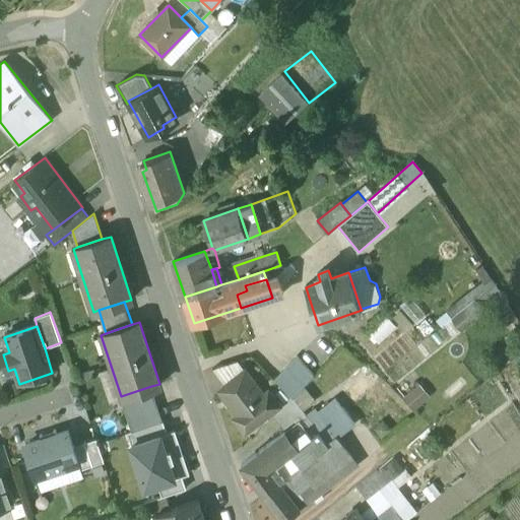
[(297,356),(275,380),(291,396),(293,397),(314,374),(297,356)]
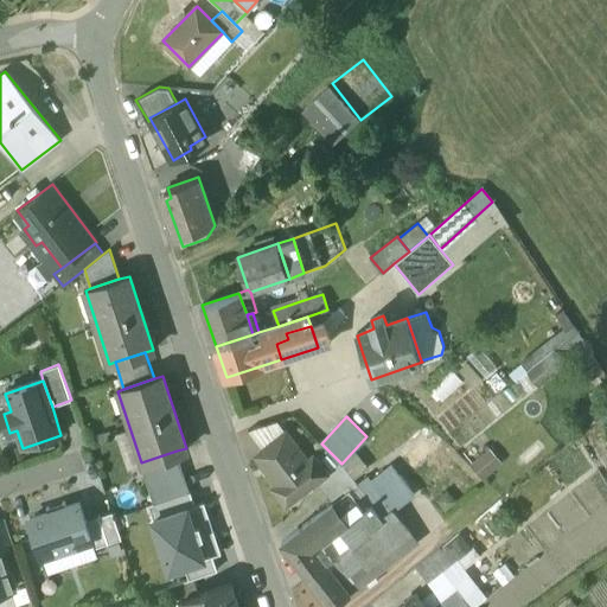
[(313,455),(308,459),(286,432),(256,455),(279,484),(274,487),(287,504),(315,481),(317,481),(327,472),(313,455)]
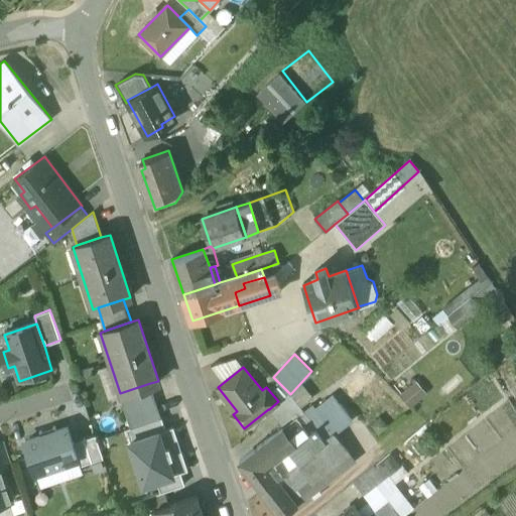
[(417,380),(405,393),(416,403),(428,390),(417,380)]
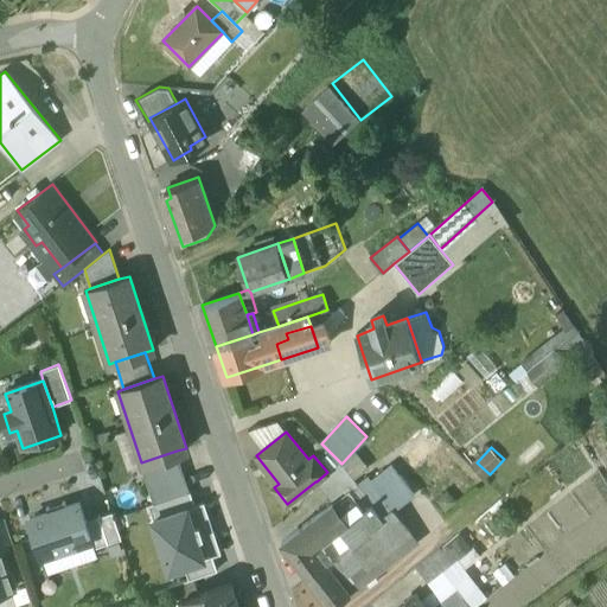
[(177,451),(141,462),(155,503),(190,491),(177,451)]
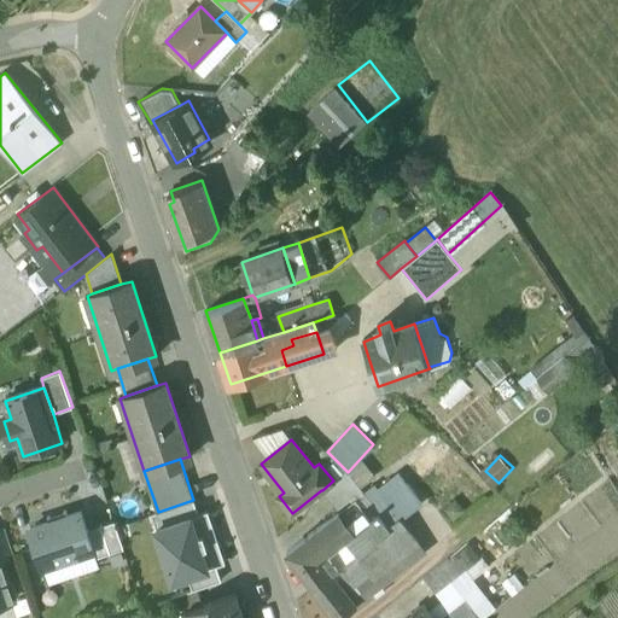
[(348,472),(347,471),(333,481),(322,490),(339,512),(365,494),(348,472)]
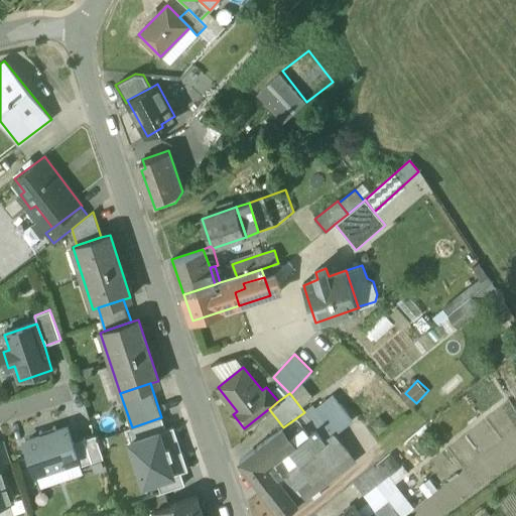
[(333,396),(315,409),(312,405),(304,412),(332,437),(335,435),(352,421),(333,396)]
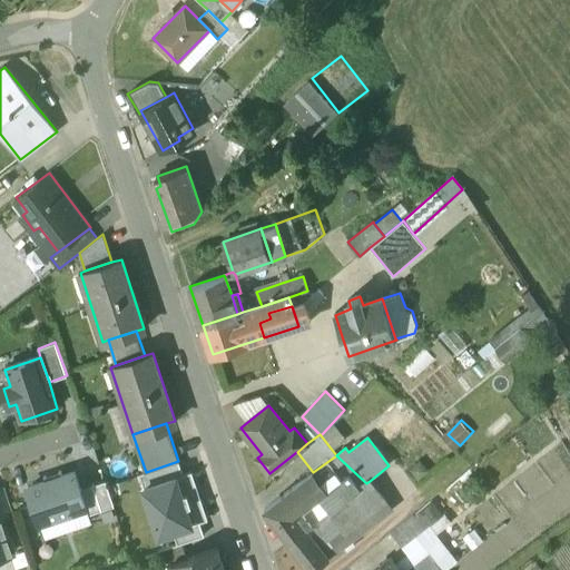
[(336,455),(313,472),(323,484),(333,477),(337,482),(340,481),(351,495),(366,483),(336,455)]
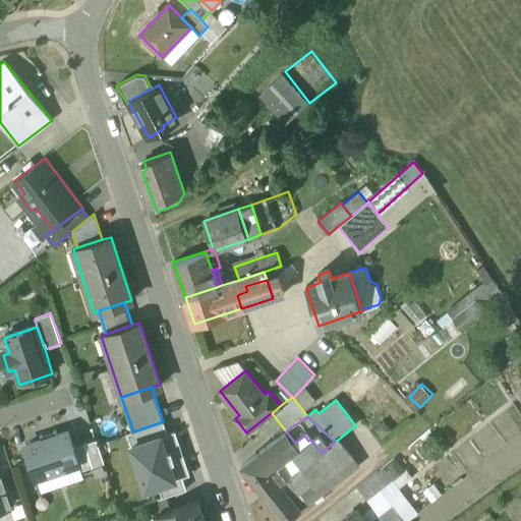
[(167,435),(163,421),(133,431),(128,433),(132,446),(167,435)]
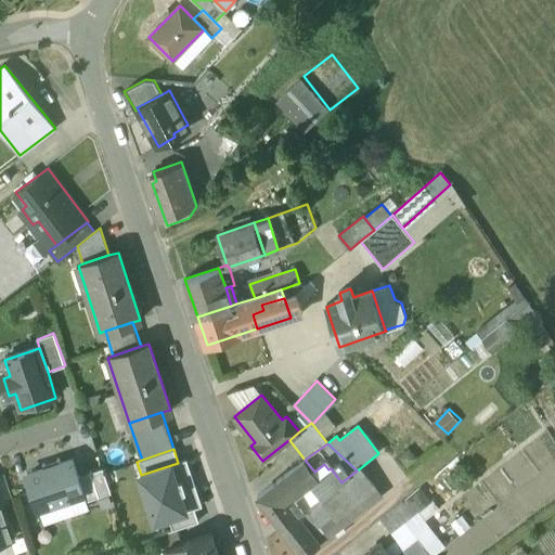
[(178,463),(141,475),(140,475),(155,521),(169,517),(194,508),(201,506),(202,505),(186,460),(178,463)]
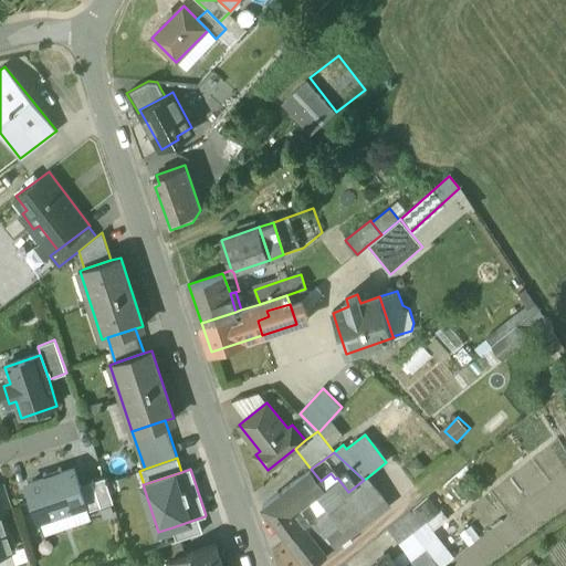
[(311,469),(262,505),(287,538),(304,525),(294,512),(326,489),(325,486),(321,481),(311,469)]
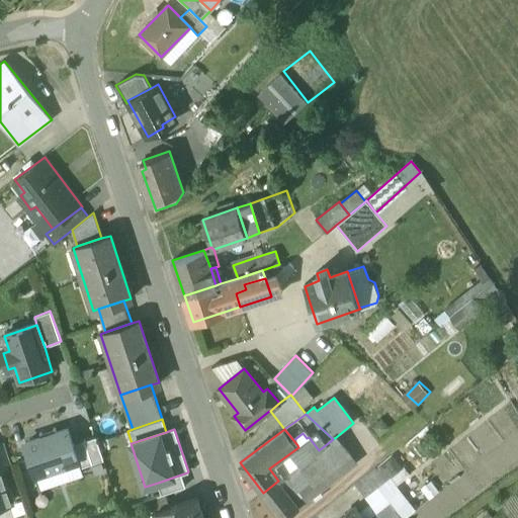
[(68,430),(25,444),(36,475),(78,460),(73,446),(68,430)]
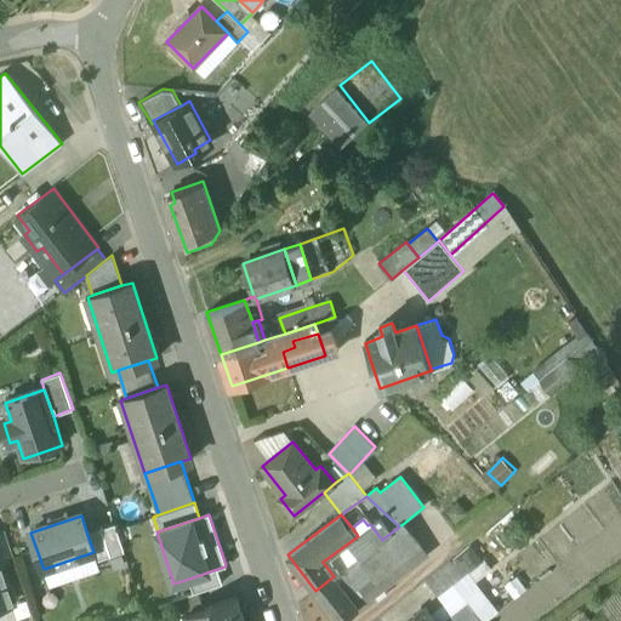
[(363,519),(352,528),(357,534),(358,533),(368,525),(363,519)]
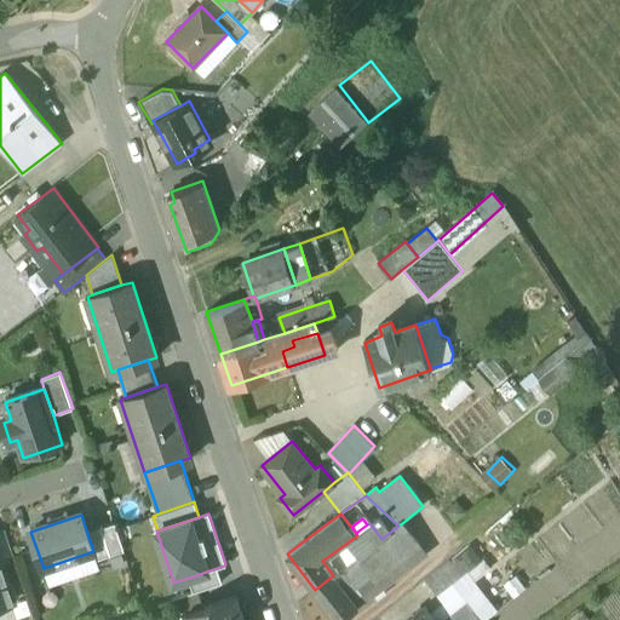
[(371,547),(333,575),(356,608),(406,570),(406,569),(426,555),(402,523),(399,526),(382,539),(371,547)]
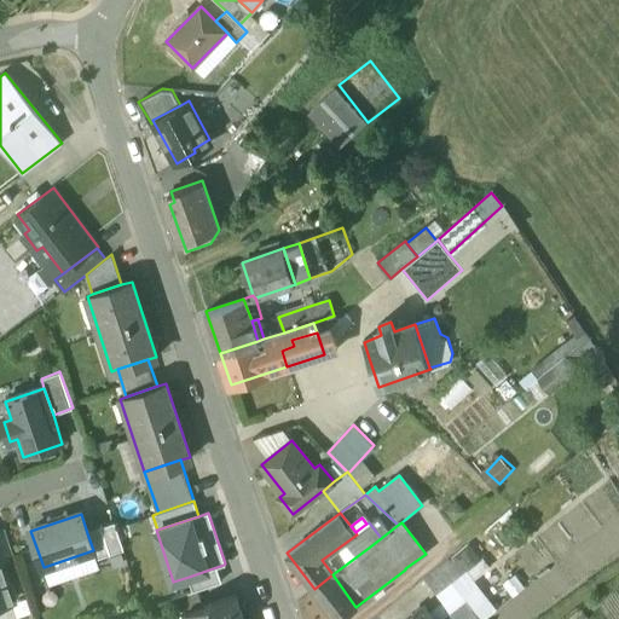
[(366,524),(357,531),(370,547),(381,538),(369,522),(366,524)]
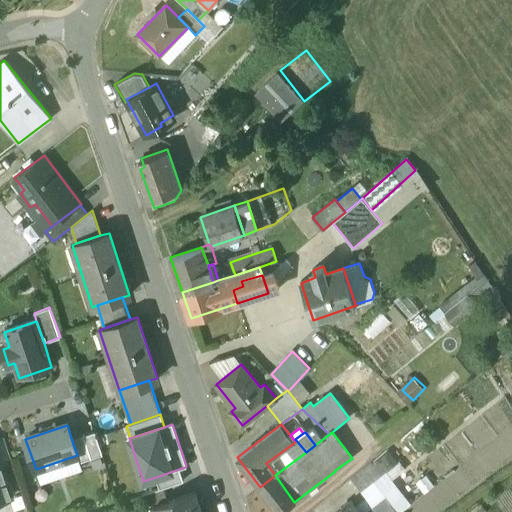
[(94,433),(72,441),(77,455),(80,463),(102,456),(94,433)]
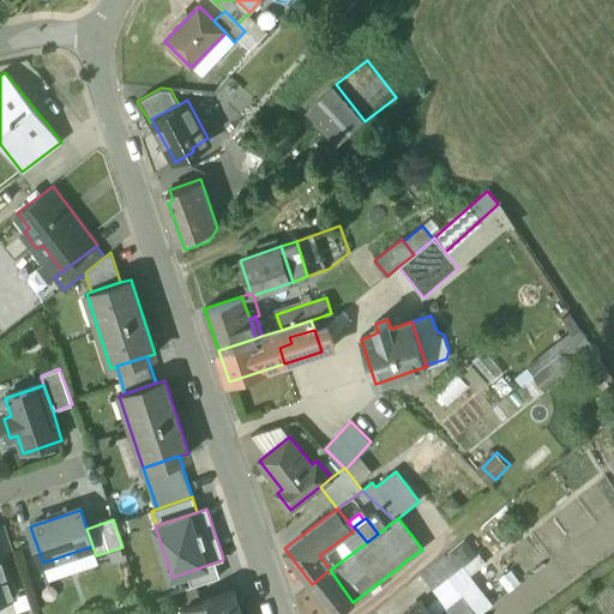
[(6,529),(0,531),(0,555),(1,559),(14,555),(6,529)]
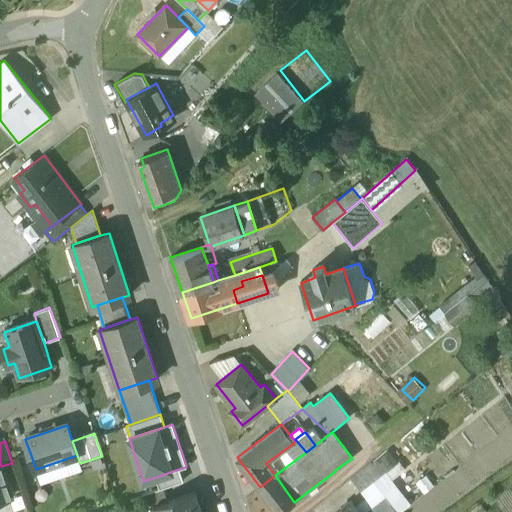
[(0,500),(11,497),(1,466),(0,463),(0,500)]
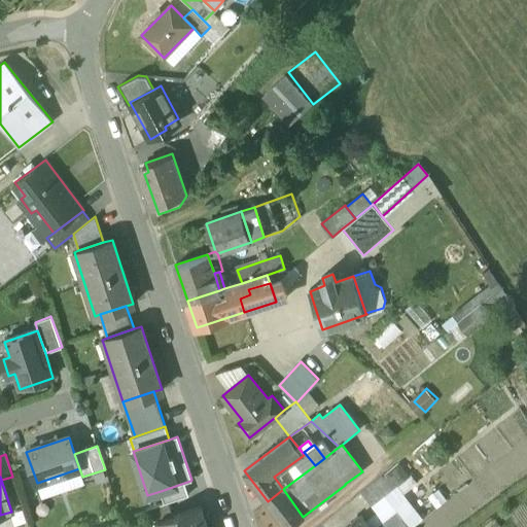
[(382,477),(361,492),(372,506),(392,490),(382,477)]
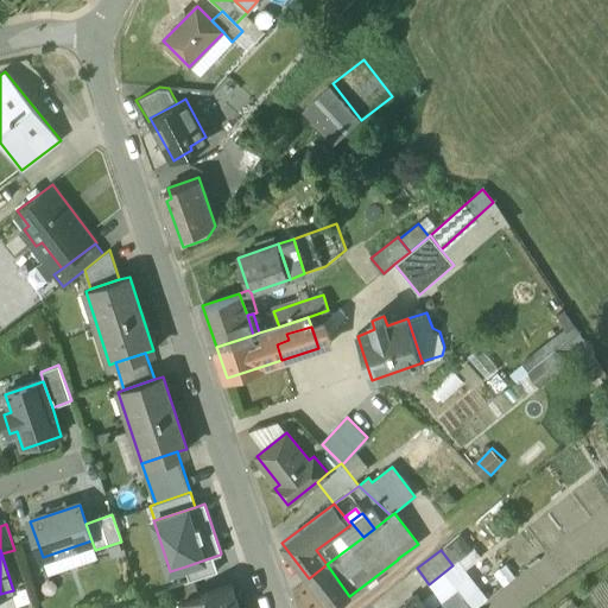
[(213,557),(185,567),(190,581),(194,580),(217,571),(213,557)]
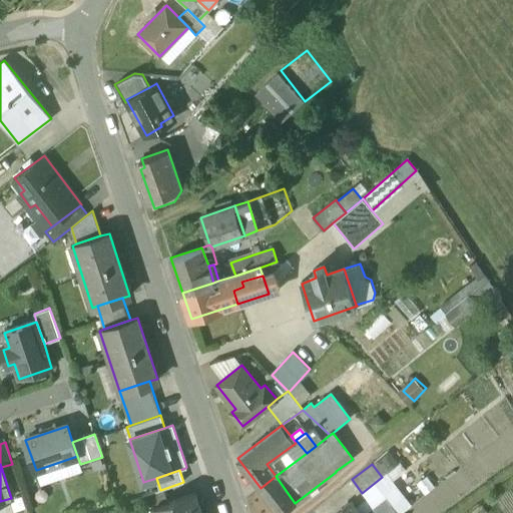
[(281,512),(295,503),(276,476),(261,488),(278,512),(281,512)]
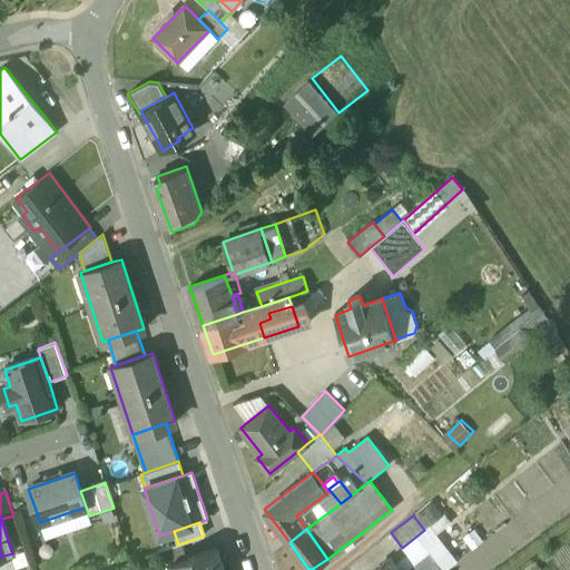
[(178,544),(158,551),(163,563),(186,556),(182,543),(178,544)]
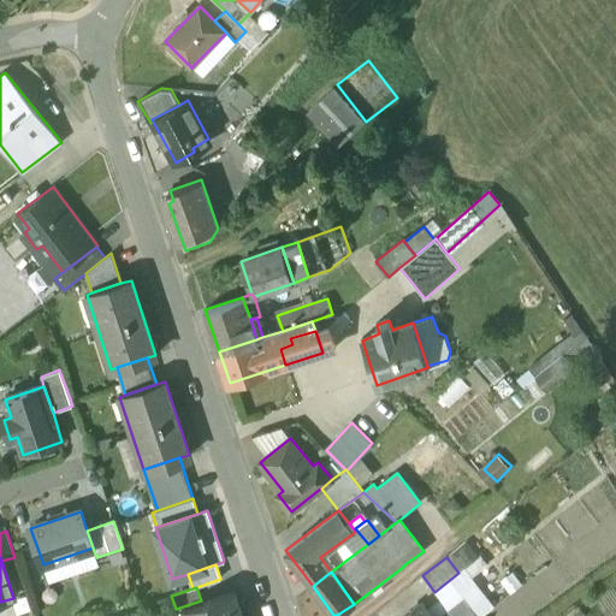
[(242,615),(235,592),(184,609),(187,615),(242,615)]
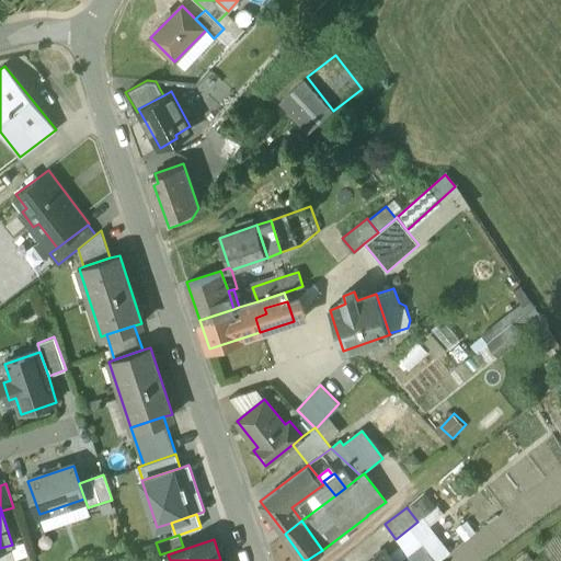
[(413,540),(391,557),(393,560),(403,560),(420,549),(413,540)]
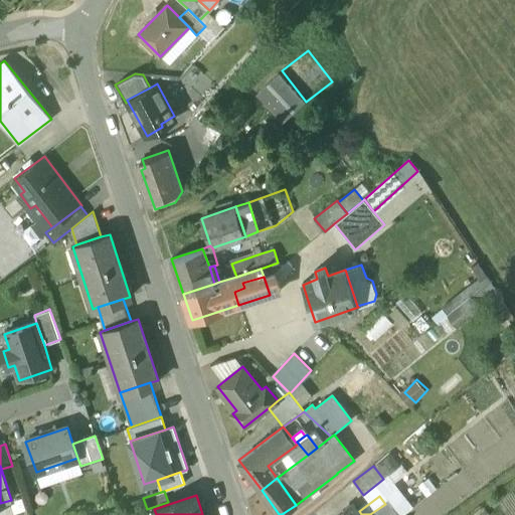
[(385,504),(370,514),(400,514),(388,501),(385,504)]
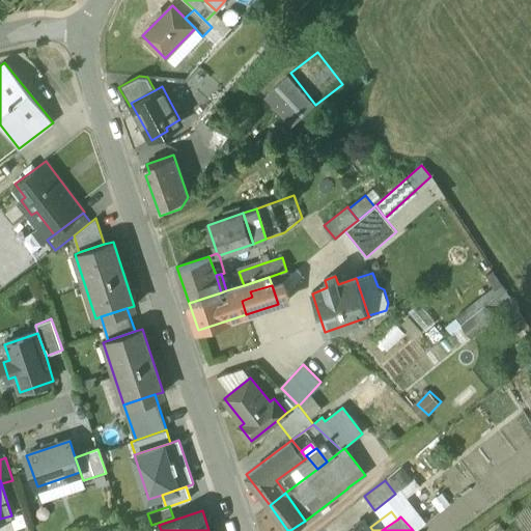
[(364,521),(352,530),(372,530),(370,527),(364,521)]
